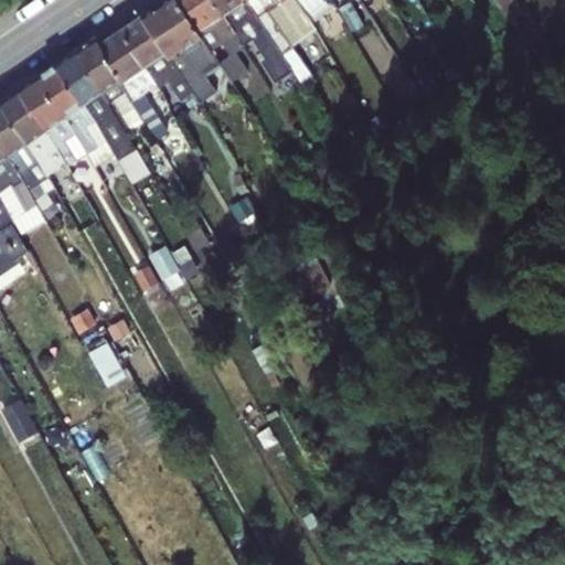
[(179,0),(163,0),(141,16),(167,52),(171,57),(203,35),(200,30),(179,0)]
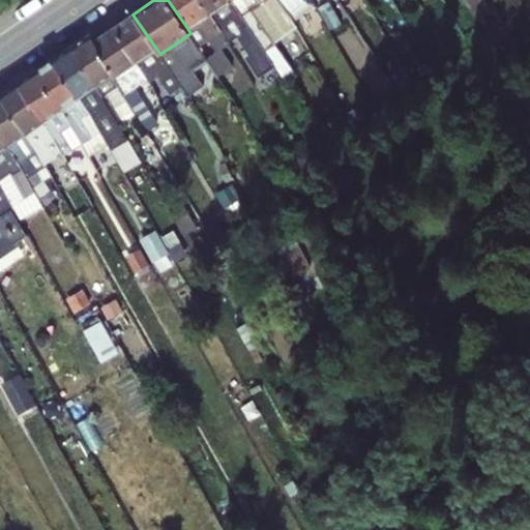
[(201,0),(168,0),(187,28),(209,13),(201,0)]
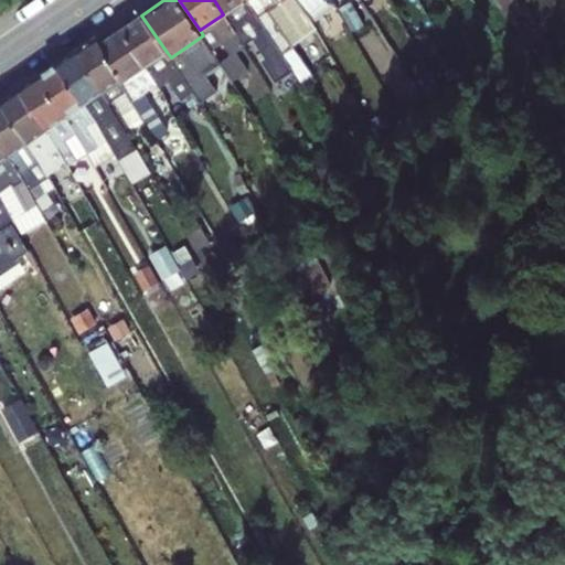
[(214,0),(223,14),(224,13),(243,0),(214,0)]
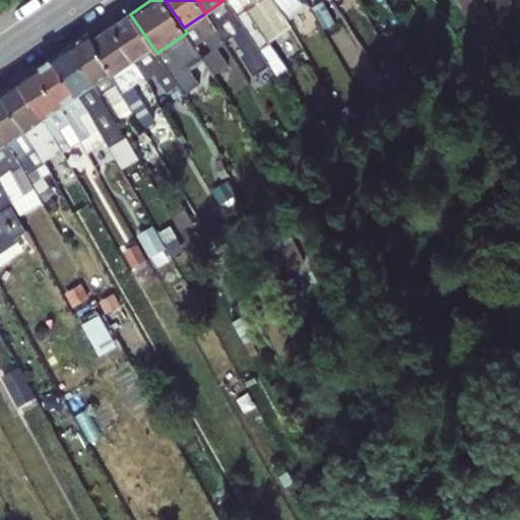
[(262,52),(226,0),(223,0),(206,12),(226,42),(232,40),(254,74),(273,68),(262,52)]
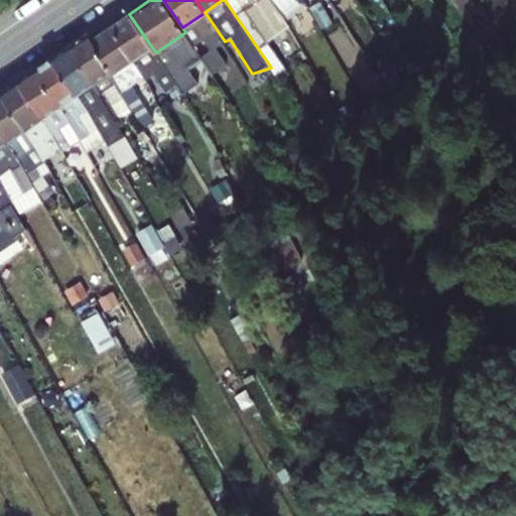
[(227,0),(260,51),(271,68),(278,80),(289,74),(268,41),(289,26),(282,13),(272,0),(227,0)]
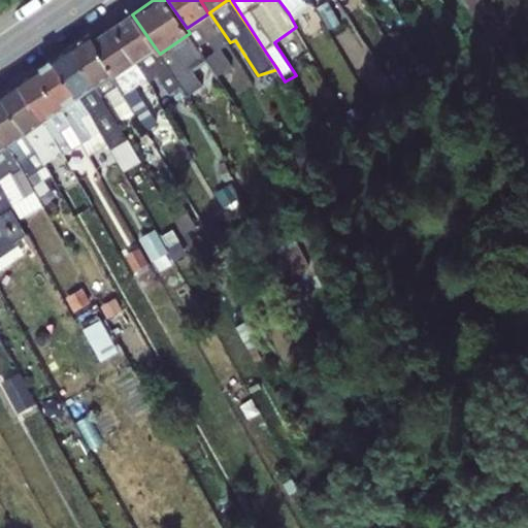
[(278,0),(289,13),(304,0),(278,0)]
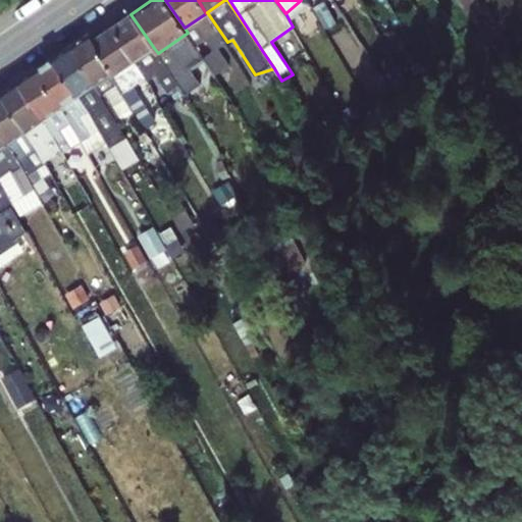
[(325,0),(313,7),(325,29),(337,21),(325,0)]
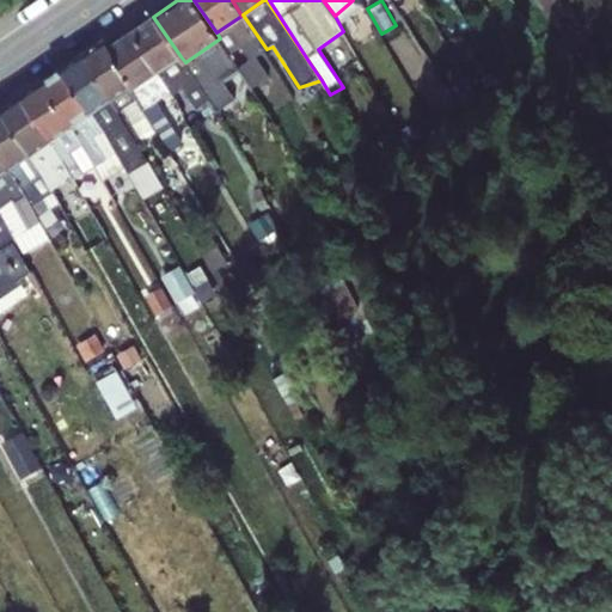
[(242,16),(216,32),(220,38),(231,53),(240,46),(249,59),(239,66),(261,98),(271,91),(264,79),(269,77),(256,55),(267,49),(243,14),(242,16)]
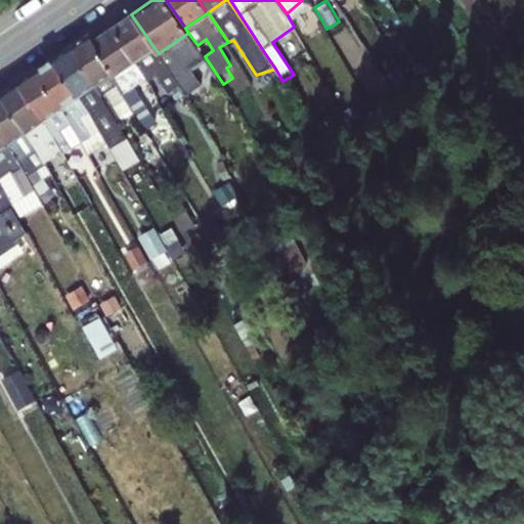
[(131,14),(113,27),(134,61),(155,48),(131,14)]
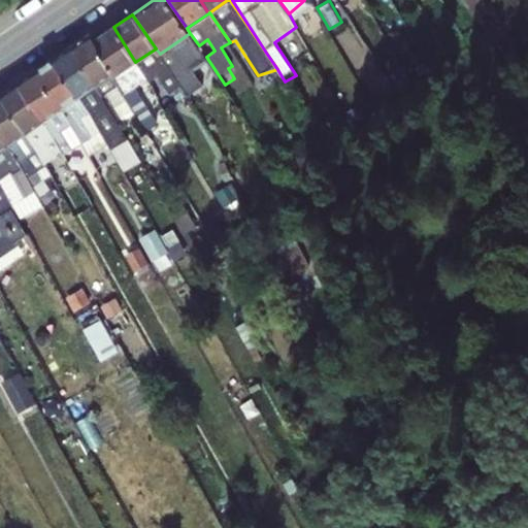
[(113,27),(93,39),(112,74),(114,76),(135,62),(113,27)]
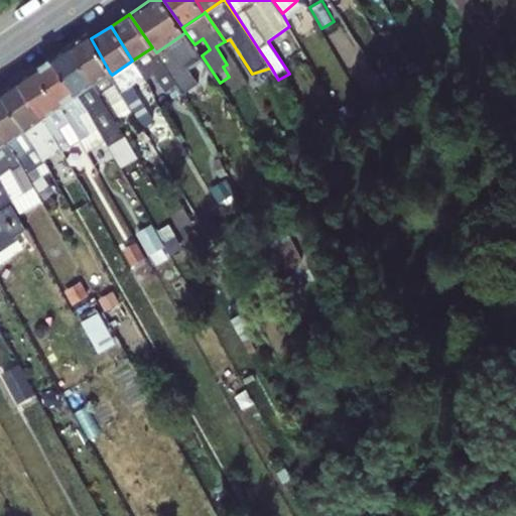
[(89,32),(70,44),(94,84),(95,83),(110,73),(91,38),(89,32)]
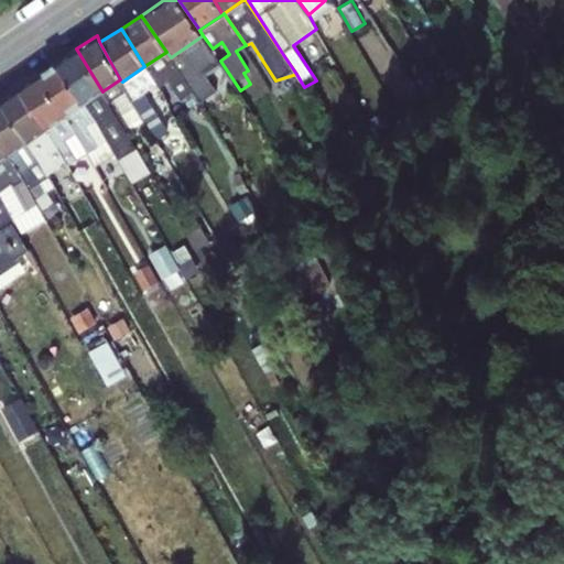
[(213,49),(203,35),(171,57),(184,78),(195,94),(206,87),(199,75),(207,71),(219,90),(223,88),(245,122),(256,116),(240,90),(220,61),(213,49)]
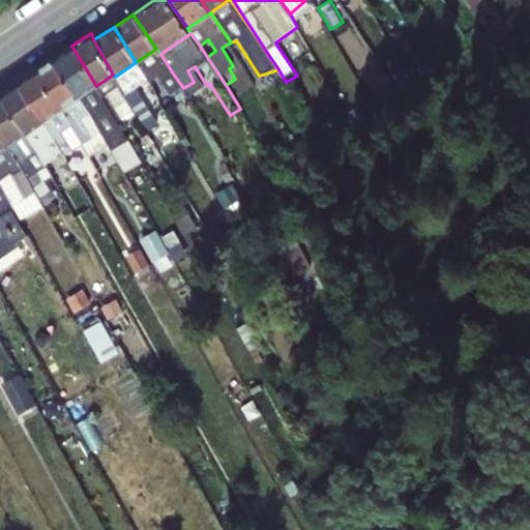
[(208,39),(200,46),(207,57),(215,51),(208,39)]
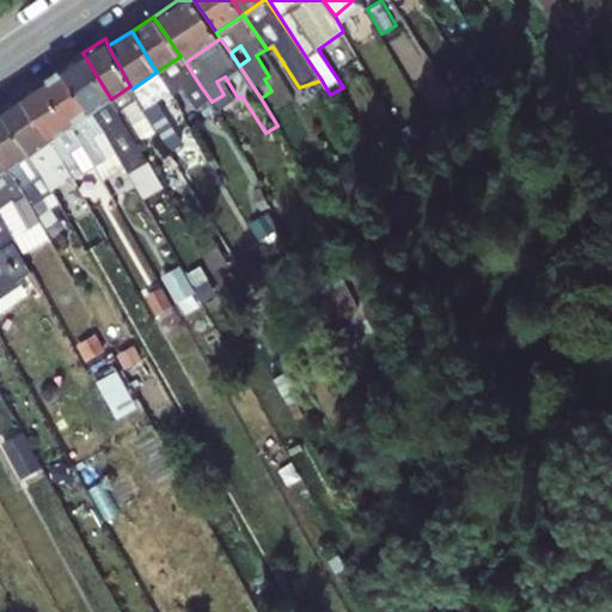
[(83,53),(60,69),(92,112),(111,99),(83,53)]
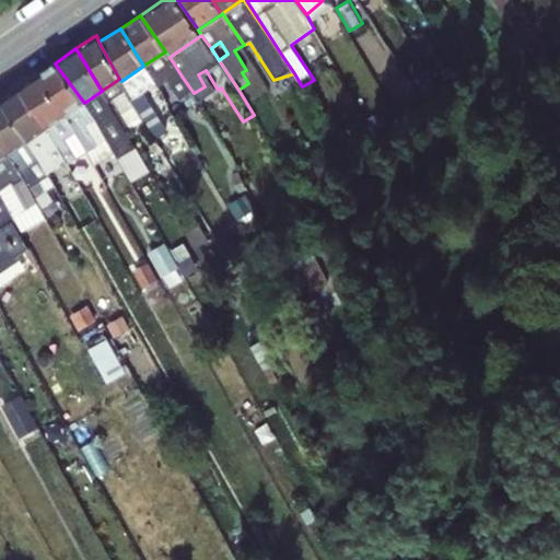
[(165,51),(143,66),(154,84),(156,83),(165,100),(172,95),(168,88),(183,78),(170,57),(165,51)]
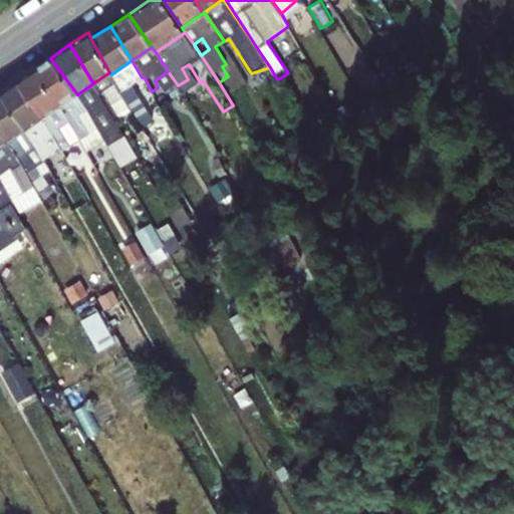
[(50,58),(34,68),(60,105),(77,94),(50,58)]
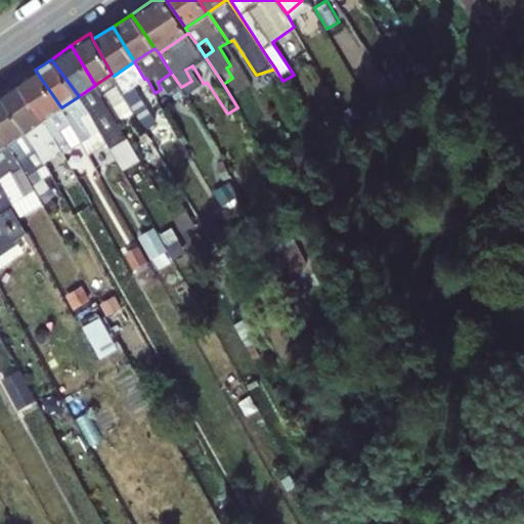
[(134,61),(114,76),(127,99),(146,129),(158,122),(134,86),(144,79),(134,61)]
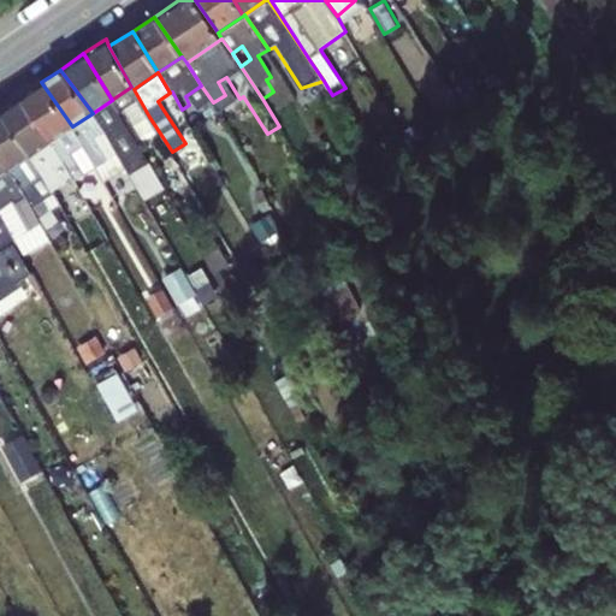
[(41,82),(19,98),(52,141),(72,126),(41,82)]
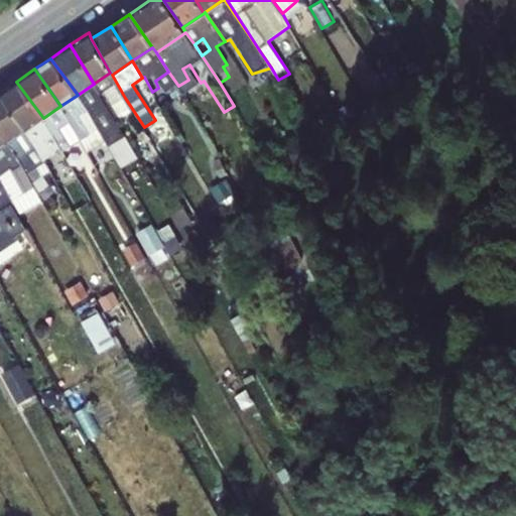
[(515,79),(512,72),(499,78),(505,88),(515,83),(515,79)]
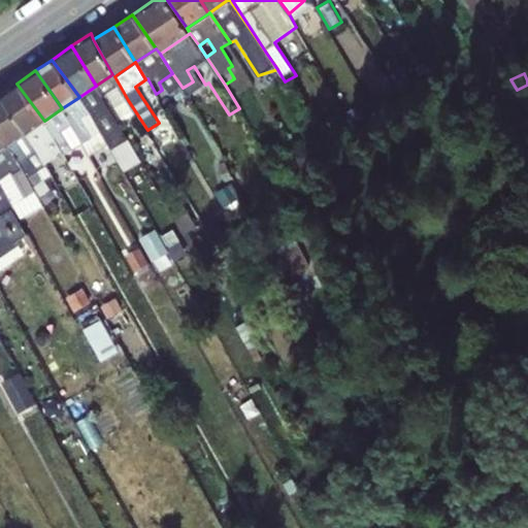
[(114,76),(112,74),(97,85),(111,110),(121,123),(125,120),(118,107),(128,100),(114,76)]
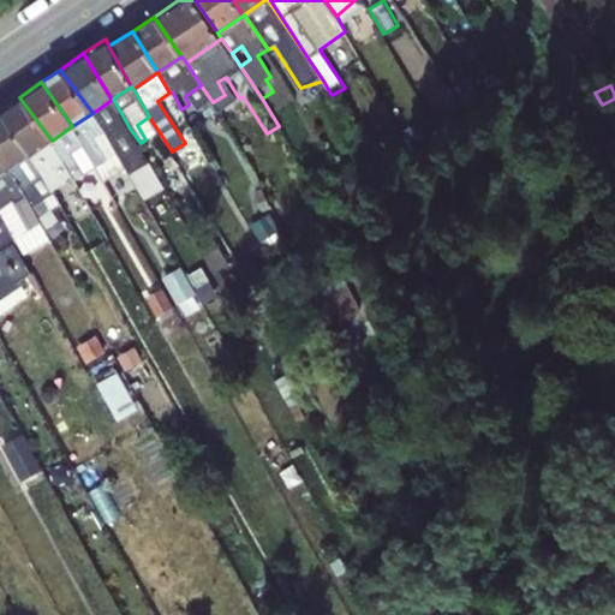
[(19,97),(0,109),(0,112),(31,155),(51,141),(52,141),(19,97)]
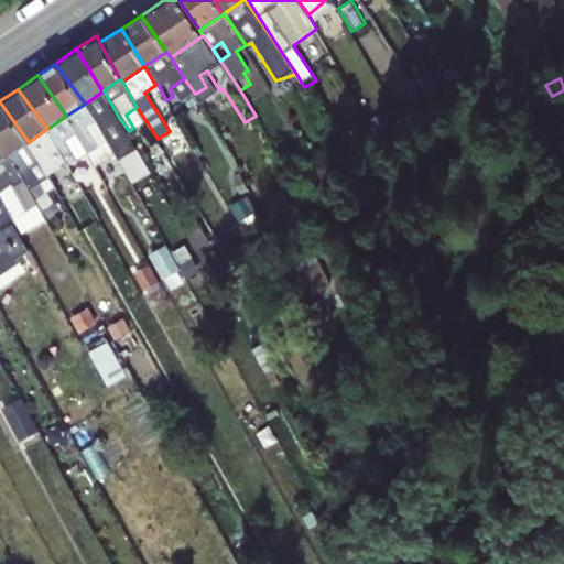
[(85,104),(96,119),(101,128),(111,143),(126,136),(116,120),(119,118),(104,90),(102,91),(85,104)]
